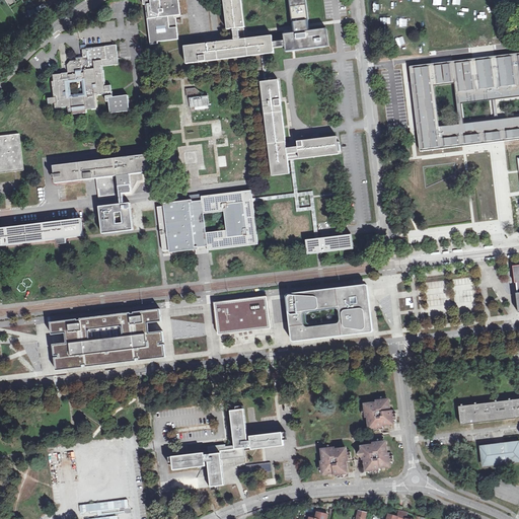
[(147,3),(150,44),(158,43),(158,41),(178,39),(176,17),(175,17),(174,15),(180,14),(178,0),(144,0),(144,4),(147,3)]
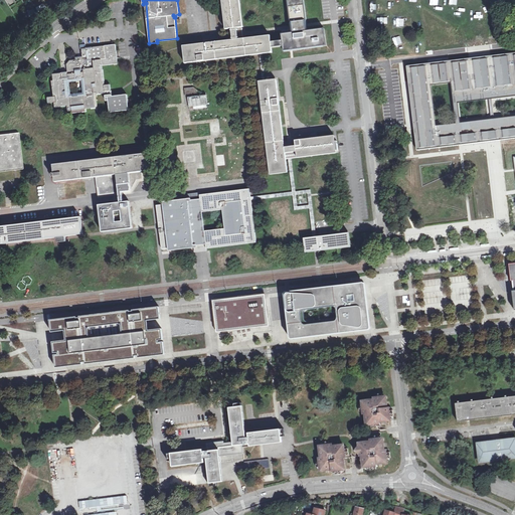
[(183,46),(185,63),(259,54),(263,54),(273,53),(272,50),(272,44),(271,36),(245,39),(239,0),(221,0),(227,41),(183,46)]
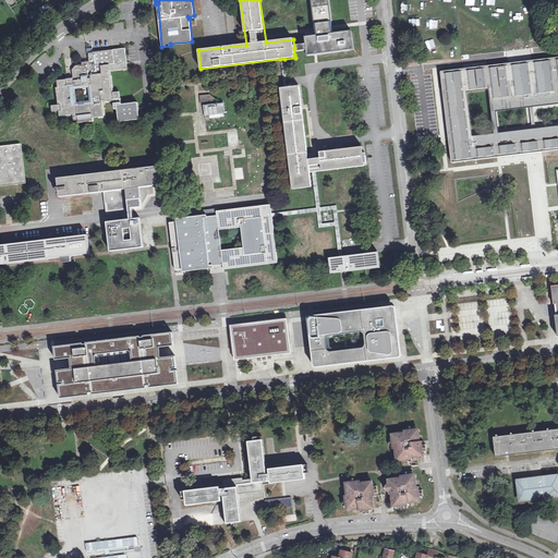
[(355,53),(353,35),(334,38),(332,27),(328,0),(312,0),(316,28),(317,38),(305,39),(306,47),(307,53),(307,59),(355,53)]
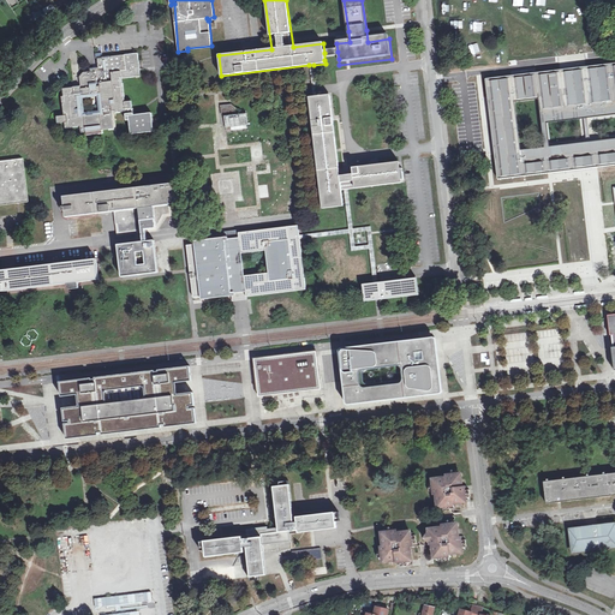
[(538,19),(547,19),(547,10),(537,10),(538,19)]
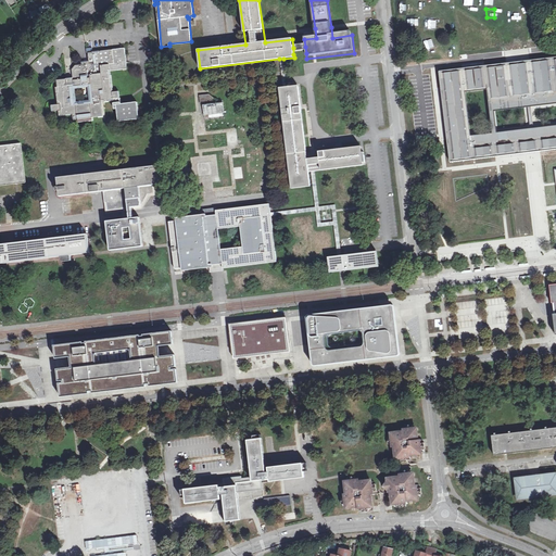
[(521,20),(530,19),(528,10),(520,11),(521,20)]
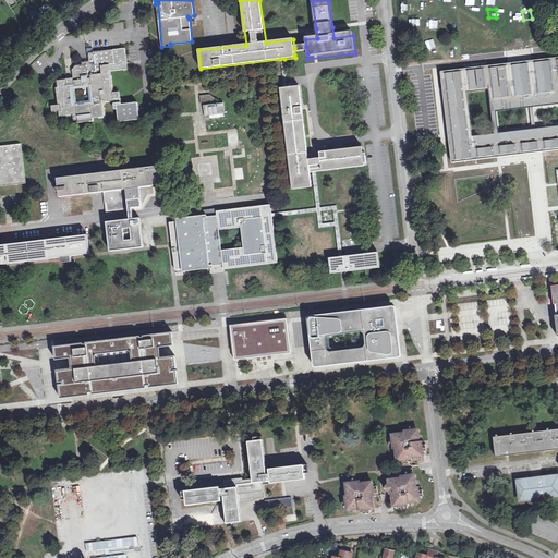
[(453,24),(462,23),(461,14),(452,15),(453,24)]
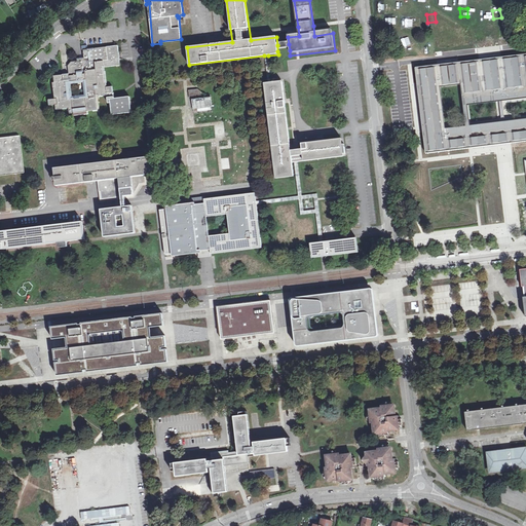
[(445,27),(446,35),(453,34),(453,26),(445,27)]
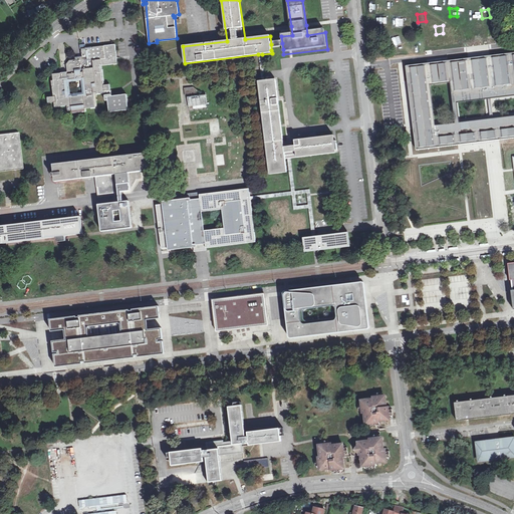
[(401,37),(393,37),(394,46),(402,45),(401,37)]
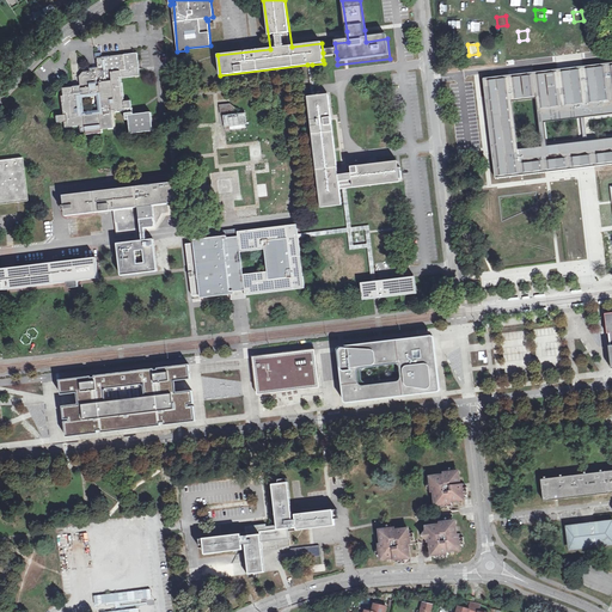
[(116,111),(126,110),(127,120),(129,120),(132,134),(154,130),(152,112),(134,114),(134,108),(132,108),(132,101),(124,101),(122,78),(140,75),(138,53),(98,57),(98,67),(91,68),(91,71),(84,72),(80,77),(81,85),(63,87),(63,96),(62,96),(65,114),(57,115),(59,122),(66,121),(66,127),(81,126),(81,132),(86,130),(87,134),(96,133),(96,129),(115,128),(112,110),(116,110),(116,111)]
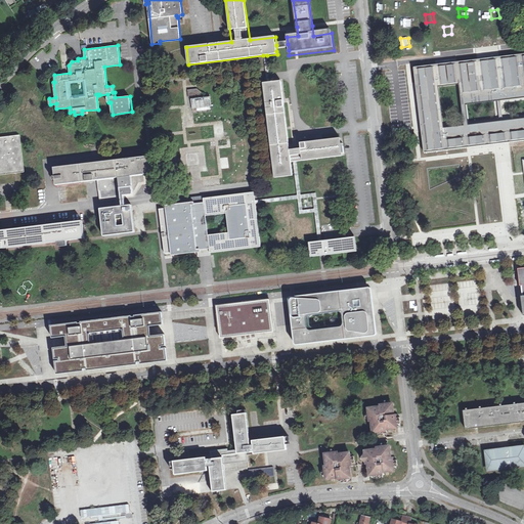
[(426,151),(469,146),(501,142),(523,139),(523,55),(416,69),(421,117),(423,131),(426,151)]
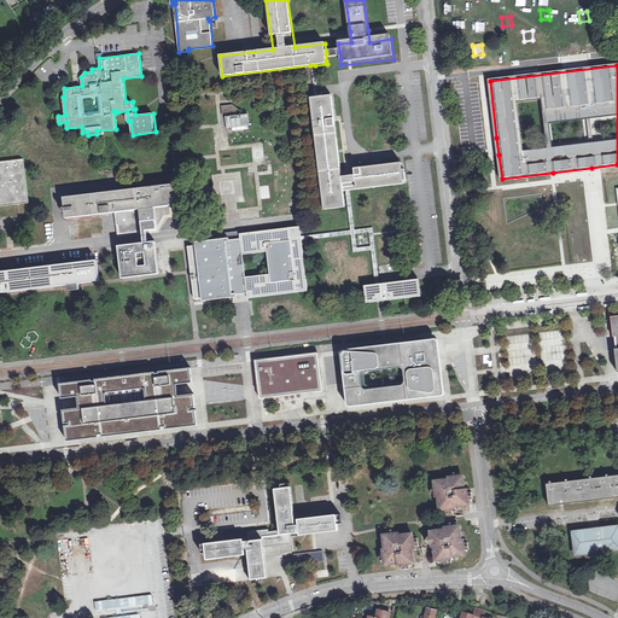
[(350,190),(402,184),(402,181),(406,180),(404,169),(403,170),(401,170),(400,165),(361,170),(361,168),(354,169),(355,175),(349,176),(342,178),(342,172),(334,115),(332,97),(319,98),(315,98),(310,99),(325,210),(345,208),(344,191),(345,191),(348,191),(350,190)]
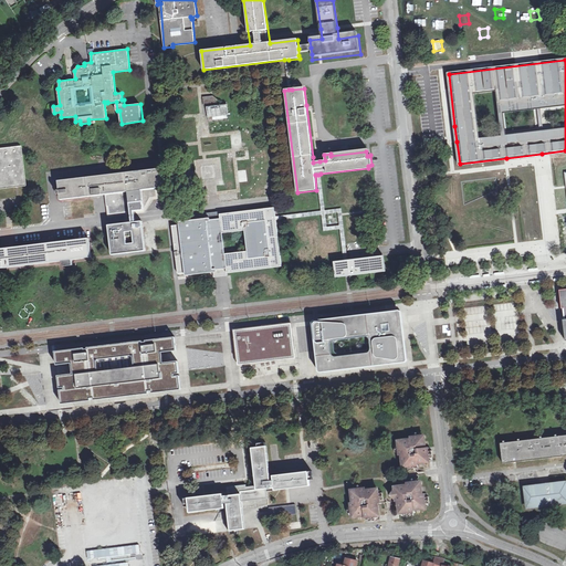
[(207,106),(209,123),(229,119),(228,104),(221,105),(220,101),(213,95),(202,96),(203,104),(211,103),(211,105),(207,106)]
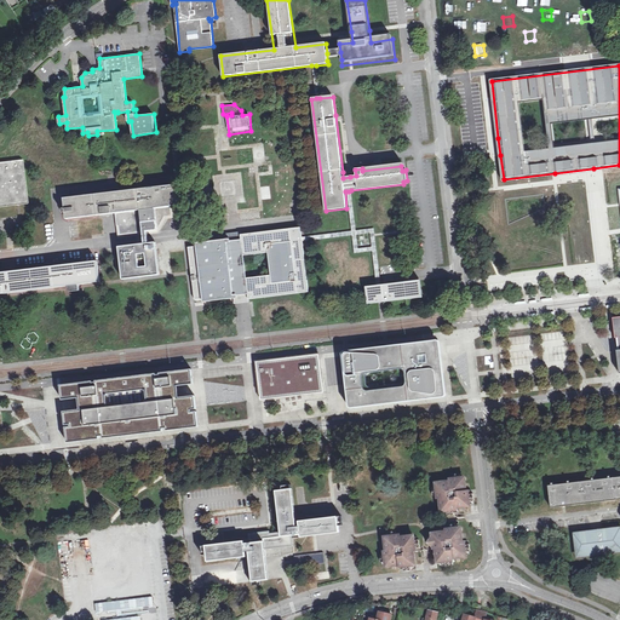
[(0,206),(27,204),(22,160),(0,162),(0,206)]
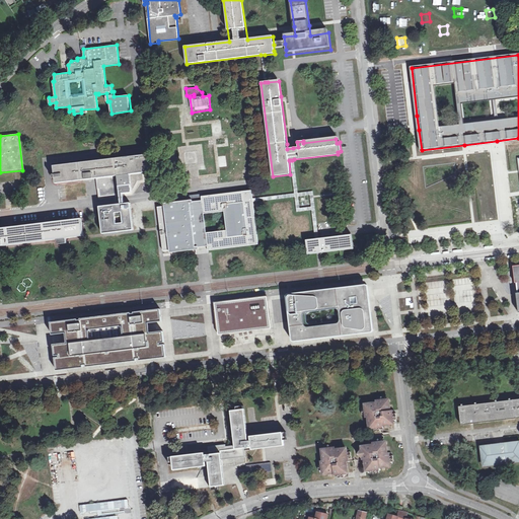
[(146,155),(122,158),(103,160),(92,162),(92,164),(56,169),(57,174),(53,175),(54,178),(57,177),(58,181),(85,177),(85,179),(94,178),(96,178),(97,190),(100,189),(101,196),(121,194),(128,193),(132,193),(138,181),(144,180),(143,173),(148,172),(146,155)]
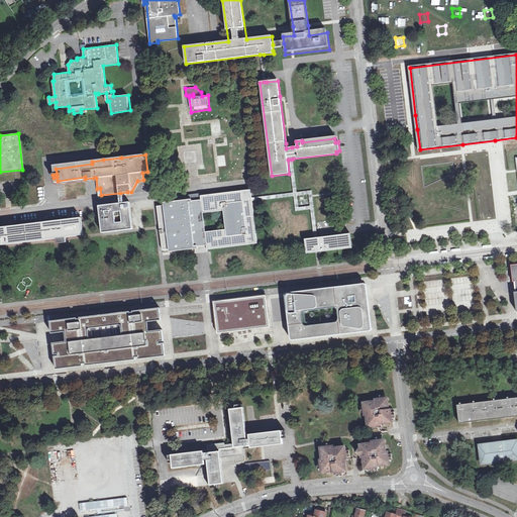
[(293,193),(257,197),(252,198),(252,199),(252,201),(294,197),(296,211),(310,210),(314,237),(316,237),(317,237),(312,191),(297,192),(297,190),(293,159),(291,160),(289,160),(293,192),(293,193)]
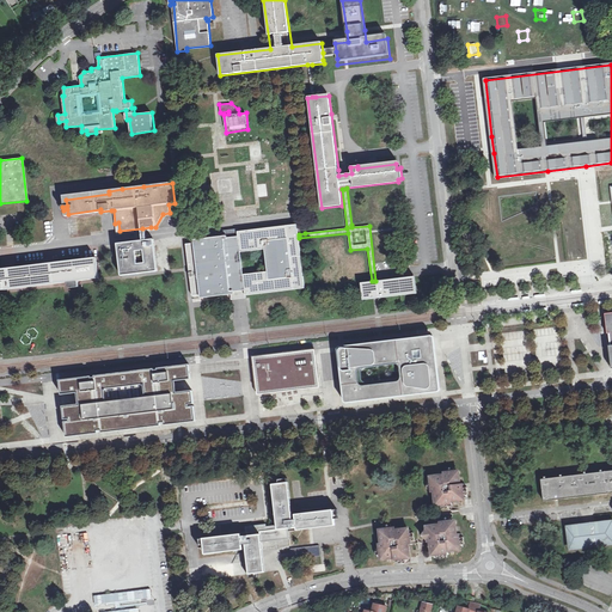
[(305,288),(299,238),(299,236),(299,234),(298,225),(239,232),(239,236),(230,236),(194,240),(195,244),(187,245),(190,269),(193,297),(201,295),(201,298),(236,294),(236,292),(239,292),(245,291),(246,295),(305,288)]
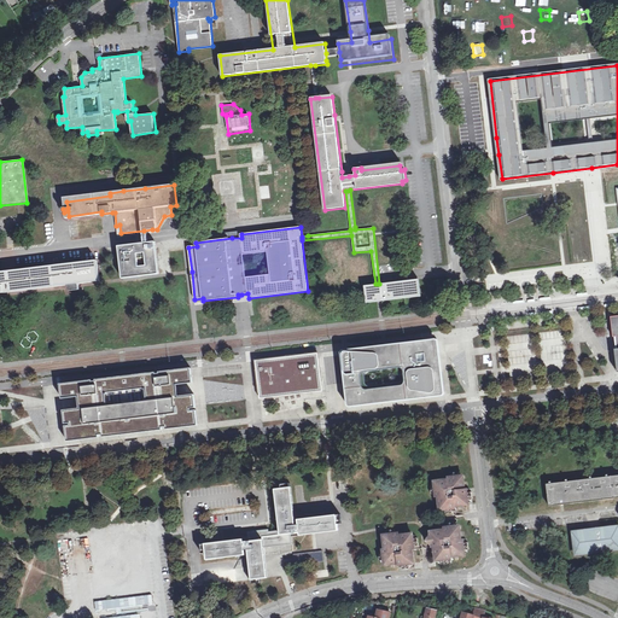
[(145,242),(120,245),(124,278),(158,273),(155,240),(145,242)]
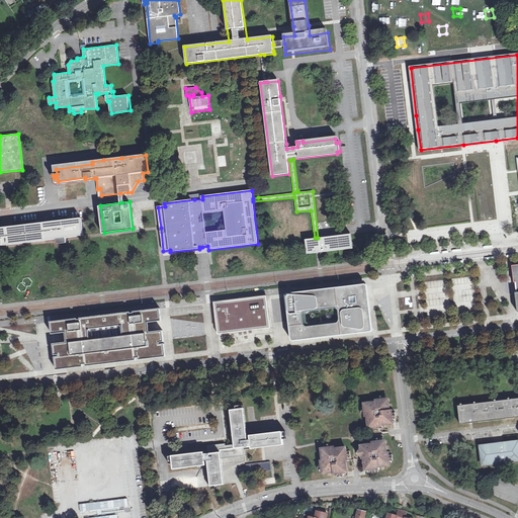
[(81,219),(0,228),(0,245),(57,239),(57,244),(66,243),(65,238),(83,236),(81,219)]
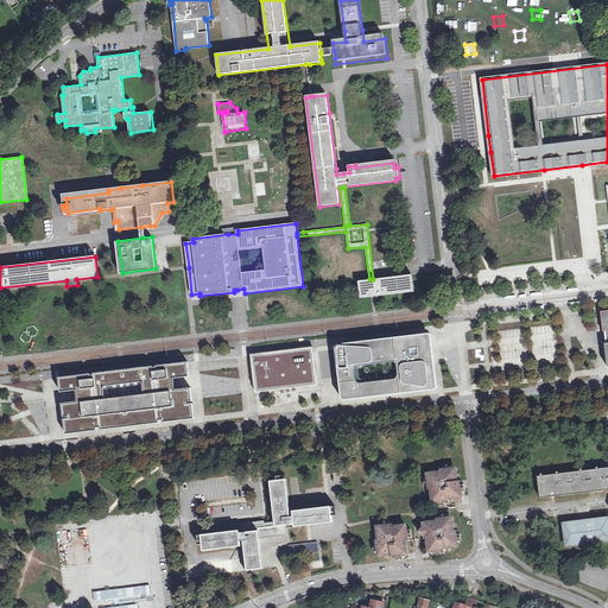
[(527,272),(514,273),(515,282),(529,280),(527,272)]
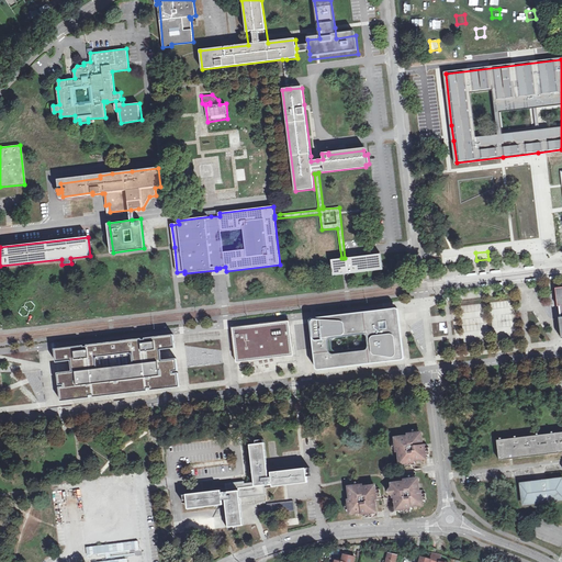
[(341,258),(333,259),(334,274),(346,273),(384,269),(382,254),(345,258),(344,258),(341,258)]
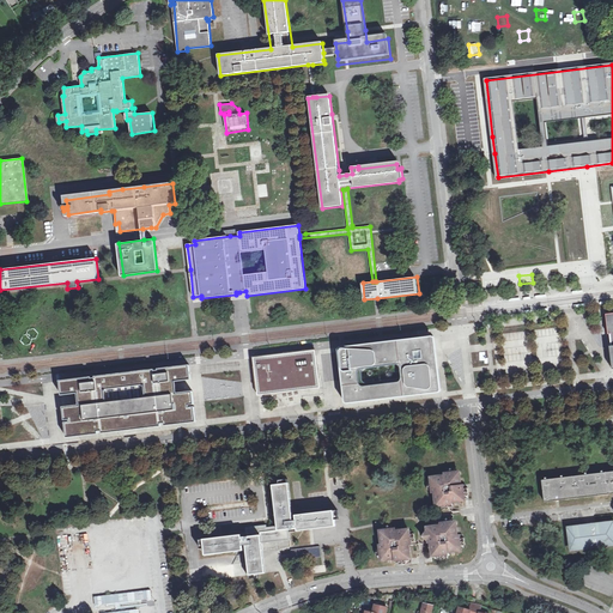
[(495,279),(481,280),(483,290),(496,287),(495,279)]
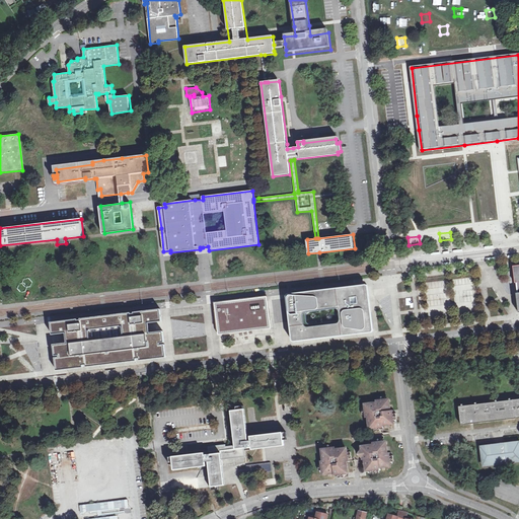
[(343,335),(343,331),(352,330),(360,329),(360,332),(369,331),(370,331),(370,330),(368,307),(366,303),(364,299),(366,295),(365,291),(362,289),(359,288),(356,288),(355,287),(356,287),(356,286),(351,287),(345,291),(341,291),(341,292),(338,292),(337,289),(289,294),(288,295),(290,309),(291,311),(292,311),(295,311),(295,313),(295,316),(294,316),(294,317),(295,338),(295,339),(296,340),(297,340),(298,340),(343,335)]
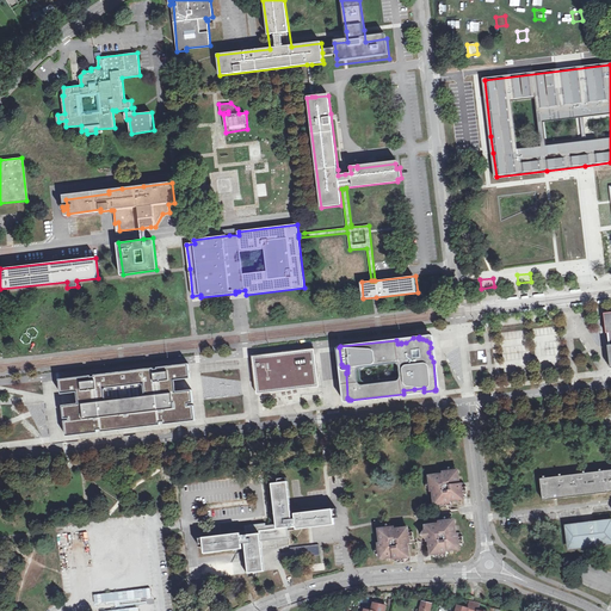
[(315,350),(253,357),(257,383),(264,383),(279,386),(294,387),(300,386),(313,383),(319,382),(318,377),(318,376),(315,350)]
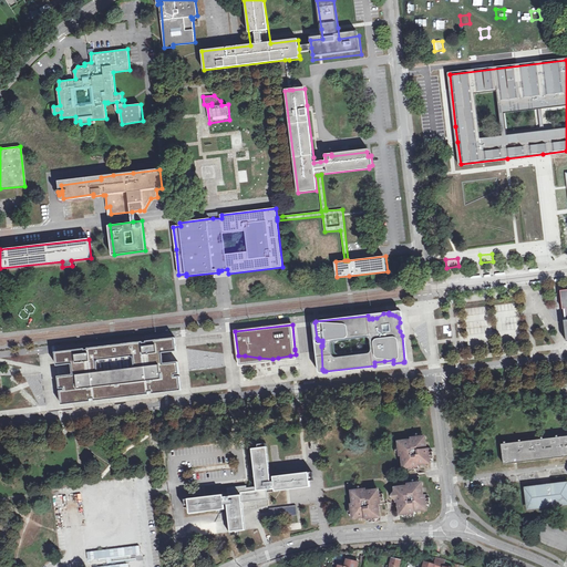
[(143,343),(89,349),(89,352),(88,352),(85,352),(84,350),(55,353),(57,358),(61,358),(61,359),(62,360),(57,361),(58,367),(72,364),(73,374),(59,377),(60,389),(64,388),(64,389),(65,391),(61,391),(62,403),(88,400),(88,397),(91,397),(94,397),(94,400),(150,393),(148,390),(152,389),(155,389),(155,392),(182,389),(181,377),(176,377),(176,375),(181,374),(178,361),(164,363),(163,353),(176,352),(176,347),(173,348),(173,346),(173,343),(175,343),(175,339),(165,340),(166,346),(158,347),(158,341),(147,342),(147,346),(145,346),(143,346),(143,343)]
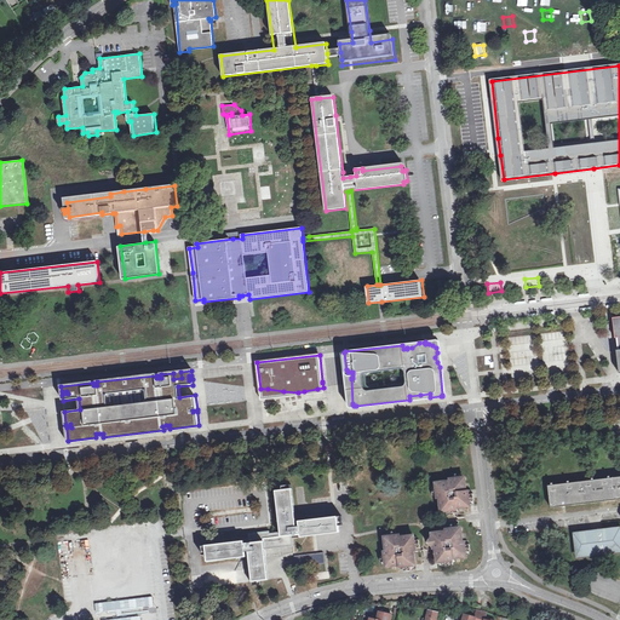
[(268,389),(260,389),(262,400),(265,400),(268,400),(282,397),(305,395),(319,394),(323,392),(323,388),(317,389),(304,391),(298,392),(283,391),(268,389)]
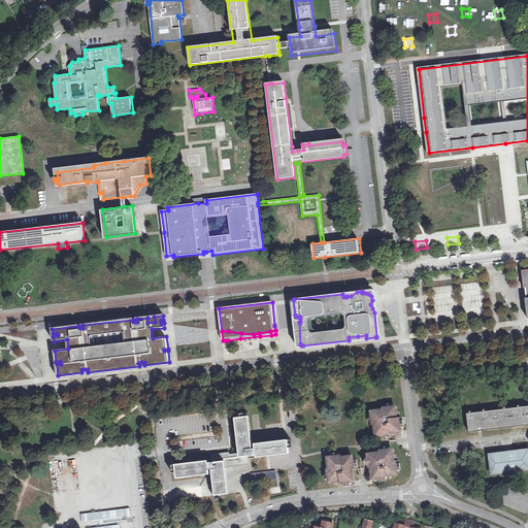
[(368,417),(369,422),(371,422),(372,426),(375,425),(376,430),(377,430),(378,435),(381,435),(382,439),(387,438),(386,435),(389,434),(389,433),(396,432),(395,430),(401,429),(401,427),(404,427),(404,421),(400,421),(399,418),(398,418),(397,411),(395,411),(395,406),(392,407),(391,404),(386,405),(387,407),(383,408),(383,409),(377,410),(377,413),(370,414),(371,416),(368,417)]
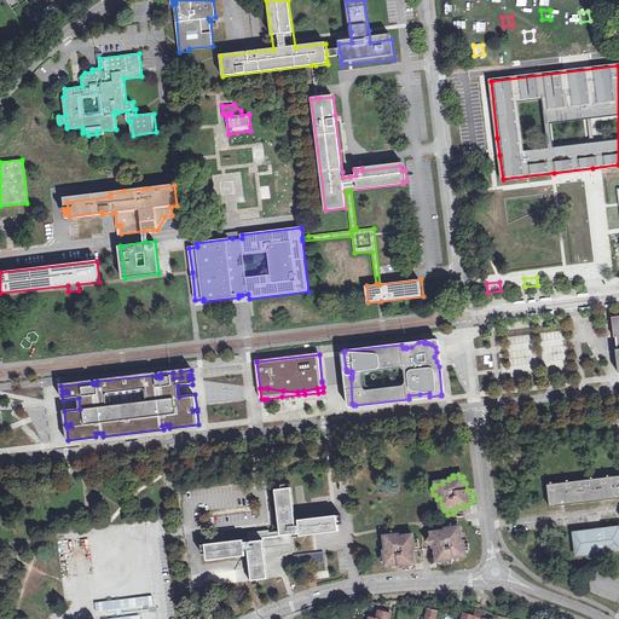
[(618,475),(548,485),(550,507),(618,497),(618,475)]
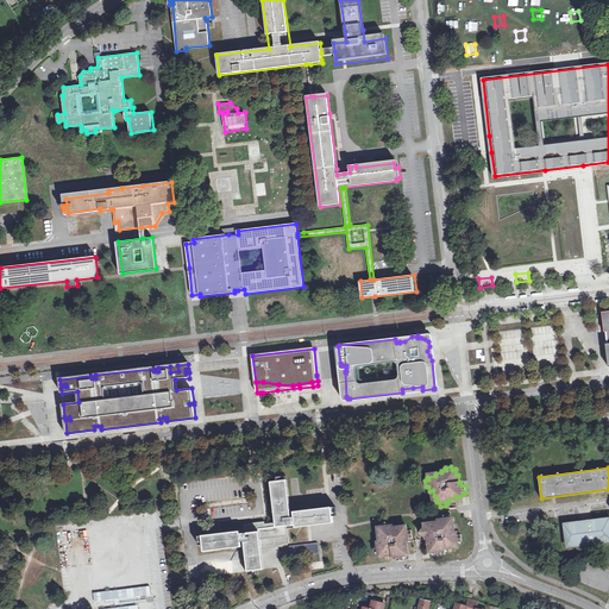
[(287,481),(271,482),(276,522),(245,525),(245,532),(201,535),(203,551),(245,546),(246,556),(248,571),(256,571),(263,570),(262,553),(261,539),(288,537),(288,528),(333,523),(332,508),(289,512),(287,481)]
